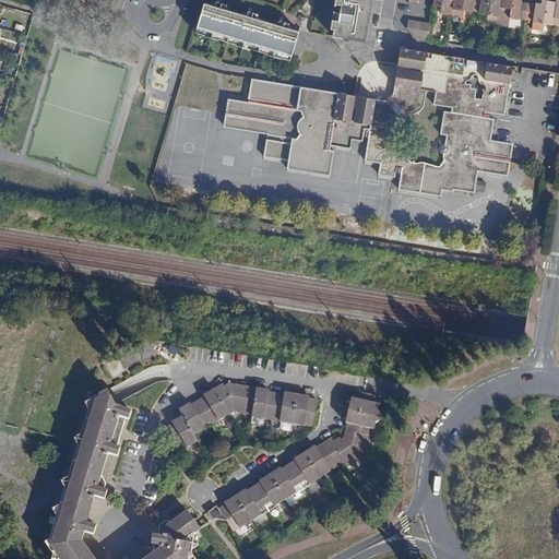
[(334,0),(331,28),(334,28),(333,36),(366,42),(367,35),(368,25),(353,23),(355,13),(365,15),(366,9),(371,10),(371,4),(372,0),(334,0)]
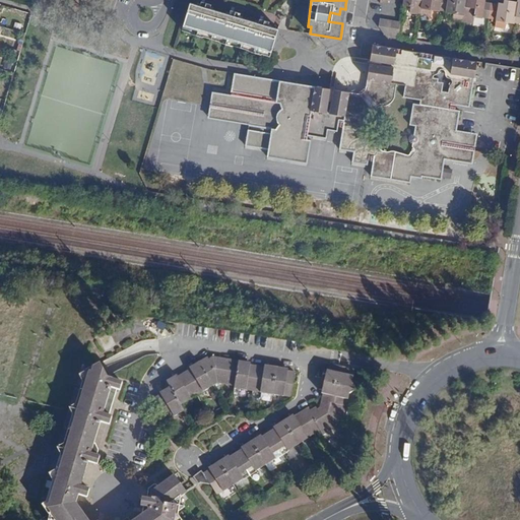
[(409,12),(420,14),(421,0),(403,0),(403,5),(410,6),(409,12)]
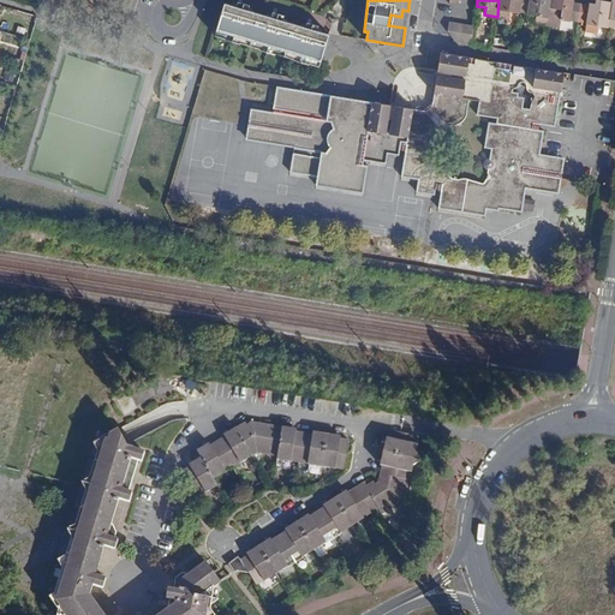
[(499,0),(497,17),(509,19),(511,12),(520,13),(520,12),(521,0),(499,0)]
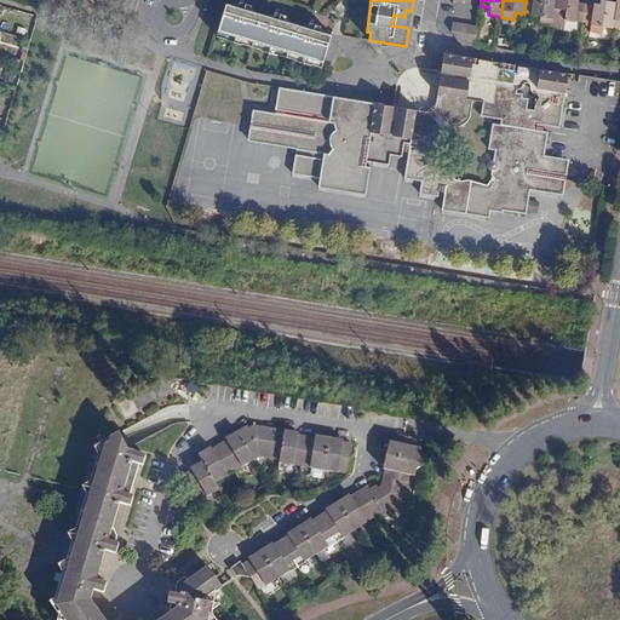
[(526,0),(524,12),(532,13),(532,15),(540,16),(539,23),(552,26),(556,0),(526,0)]
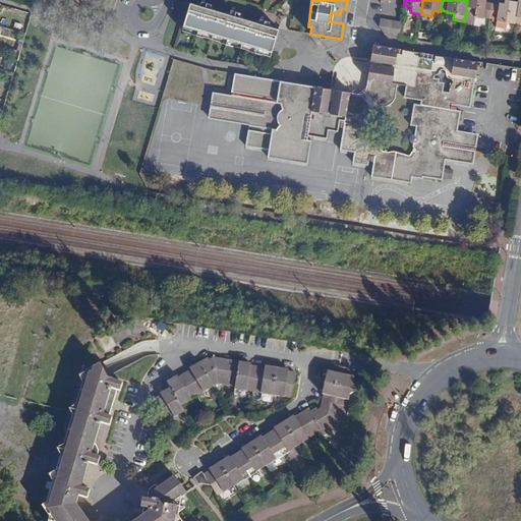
[(467,0),(464,21),(474,23),(475,16),(483,18),(483,17),(490,18),(493,3),(485,2),(485,0),(467,0)]
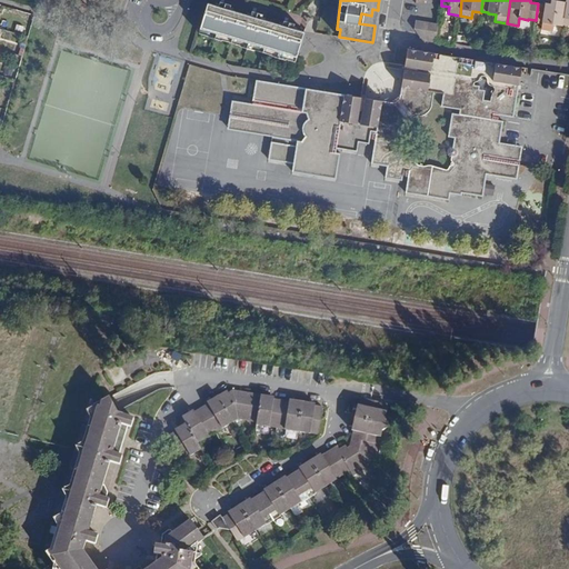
[(555,23),(562,25),(567,2),(555,0),(551,0),(551,3),(546,2),(546,5),(538,3),(536,20),(542,21),(541,29),(553,31),(555,23)]
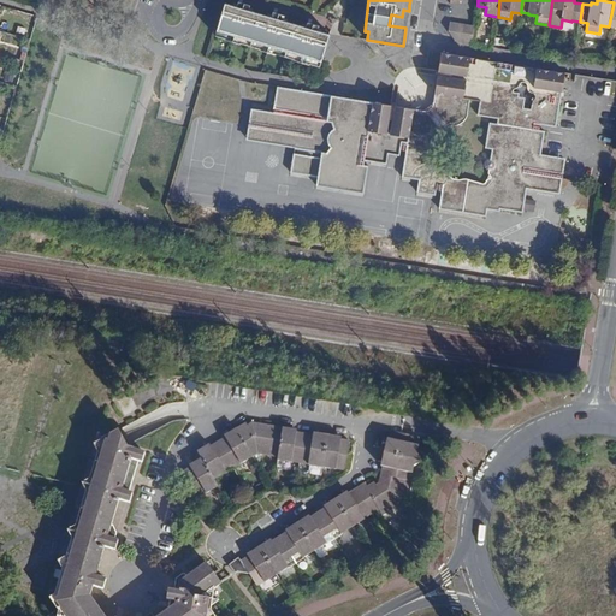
[(217,30),(321,61),(330,34),(318,30),(319,25),(308,22),(306,28),(284,21),(285,16),(273,12),(272,17),(249,10),(250,5),(238,1),(237,6),(225,3),(217,30)]
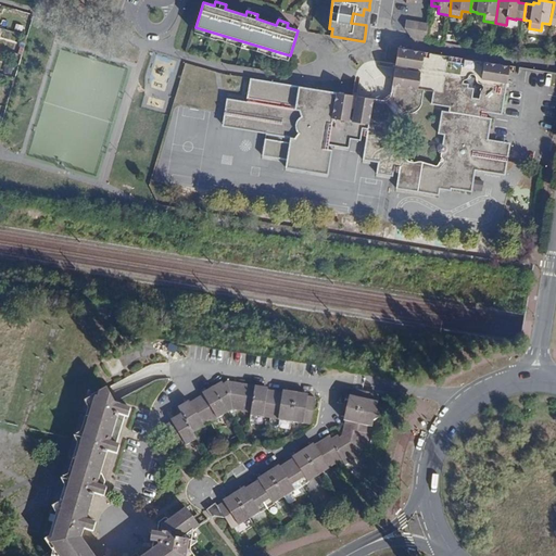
[(405,27),(412,37),(417,38),(420,22),(406,20),(405,27)]
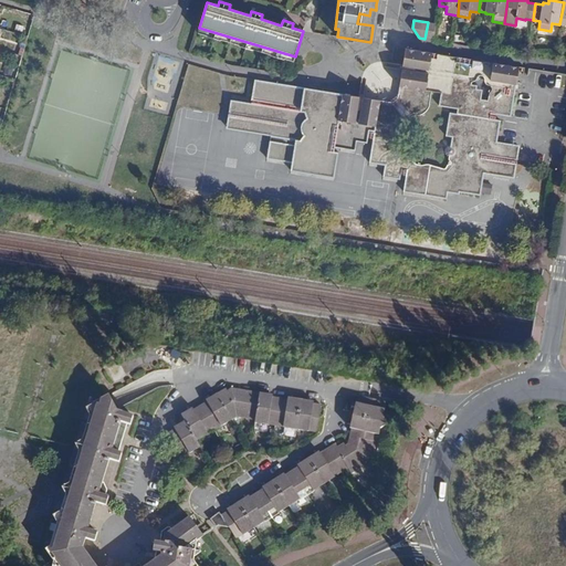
[(425,39),(433,40),(436,24),(436,23),(428,22),(425,39)]
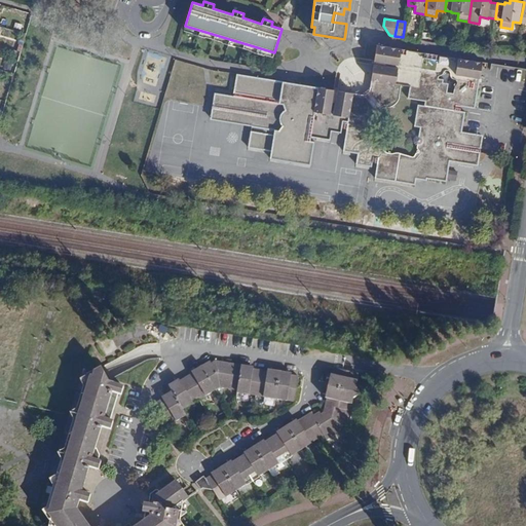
[(349,117),(333,114),(337,90),(334,89),(331,114),(314,111),(318,87),(236,74),(233,94),(234,94),(233,98),(279,105),(280,103),(284,104),(286,109),(284,110),(283,111),(282,113),(280,115),(279,117),(279,119),(280,121),(280,122),(282,124),(283,125),(279,130),(252,126),(252,127),(266,129),(266,134),(251,130),(249,147),(271,151),(270,158),(310,165),(314,141),(310,141),(311,137),(330,140),(332,132),(341,133),(342,128),(347,128),(343,151),(358,153),(357,164),(372,166),(372,162),(377,162),(375,178),(415,185),(416,179),(426,180),(427,179),(447,182),(450,159),(479,164),(480,152),(481,151),(483,137),(462,134),(465,112),(460,111),(461,106),(475,108),(480,78),(455,74),(458,59),(401,48),(399,65),(374,61),(374,64),(398,68),(396,84),(371,80),(370,87),(369,96),(361,95),(353,92),(349,117)]
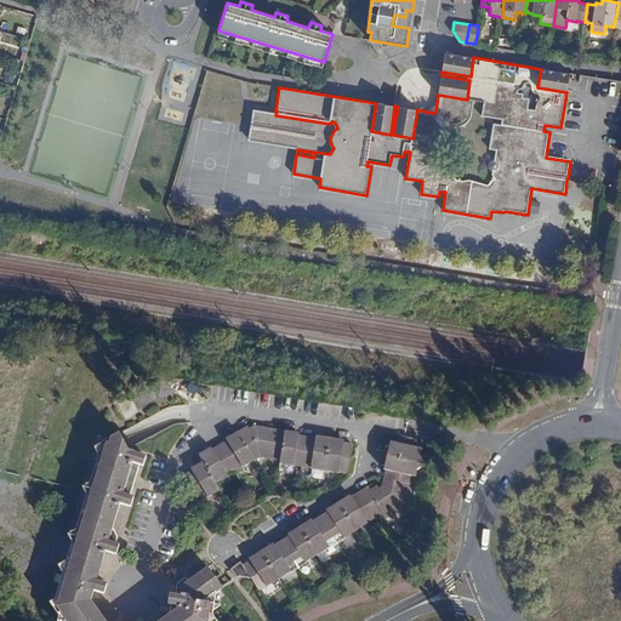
[(569,74),(569,73),(541,69),(537,87),(567,92),(569,74)]
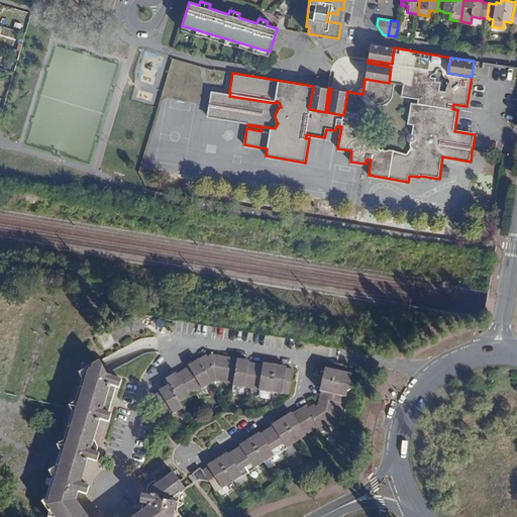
[(116,343),(108,327),(97,333),(105,349),(116,343)]
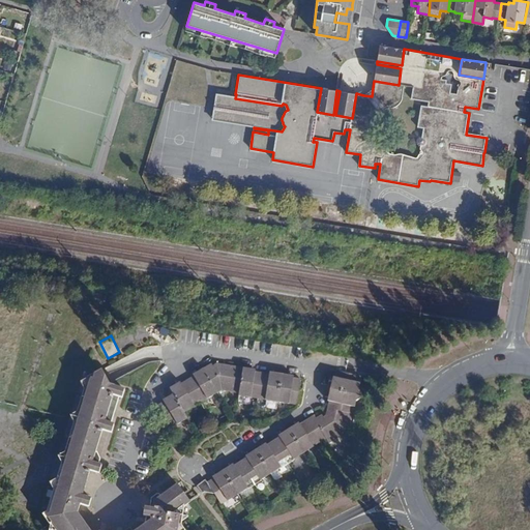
[(204,369),(218,392),(223,390),(239,393),(243,367),(217,363),(213,366),(212,363),(204,369)]
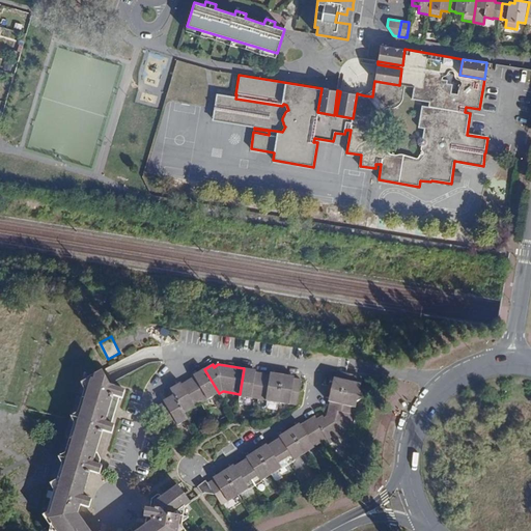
[(244,368),(240,394),(240,396),(251,398),(258,399),(263,373),(256,372),(253,372),(253,370),(244,368)]
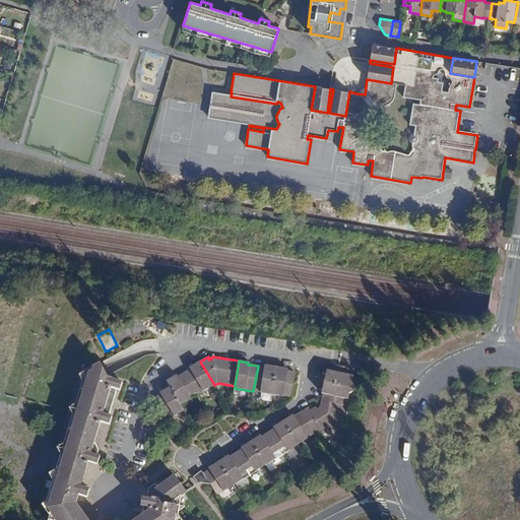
[(185,373),(197,395),(213,385),(214,385),(200,362),(192,367),(193,368),(191,369),(185,373)]
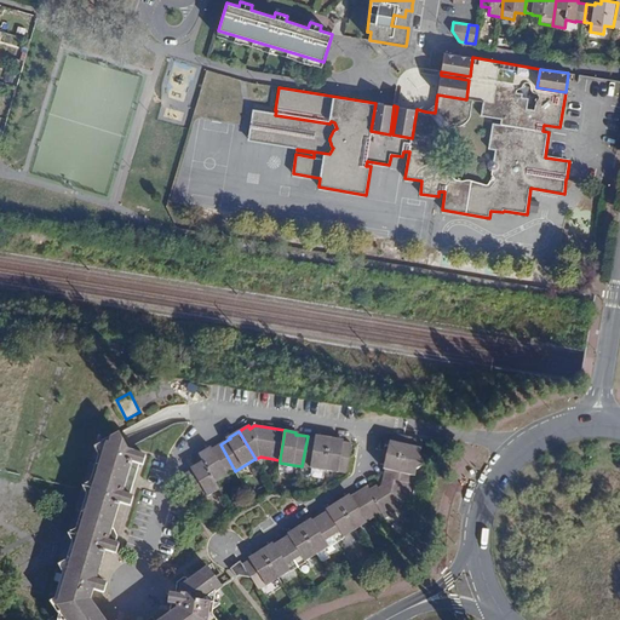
[(114,436),(103,441),(86,498),(73,541),(56,598),(50,602),(63,619),(216,619),(212,614),(216,592),(223,587),(208,566),(189,580),(187,578),(184,577),(178,583),(176,595),(170,593),(168,603),(172,603),(170,613),(171,613),(160,619),(105,619),(90,600),(95,590),(104,592),(107,584),(96,580),(99,570),(101,569),(105,550),(116,554),(120,544),(116,544),(118,537),(114,528),(113,528),(120,503),(131,506),(133,497),(130,495),(139,464),(143,465),(147,457),(136,453),(136,452),(128,449),(119,432),(114,436)]
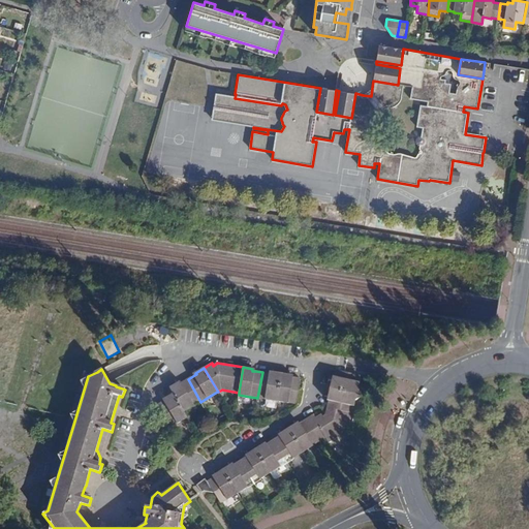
[(330,389),(356,394),(359,387),(361,376),(361,375),(336,370),(334,377),(334,379),(332,379),(330,389)]
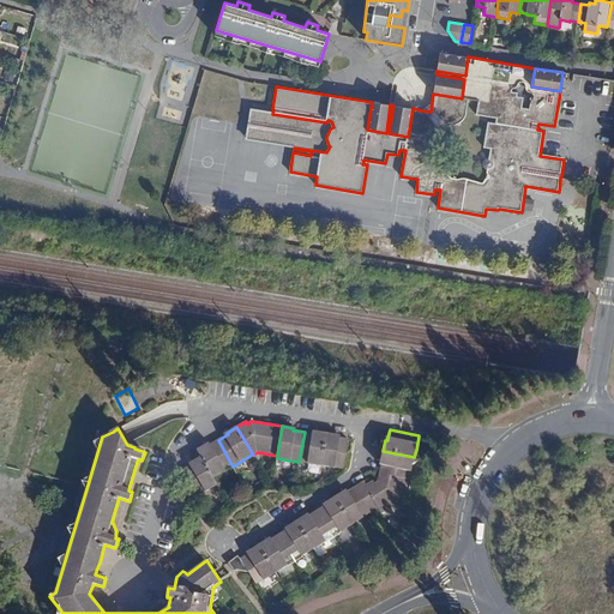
[(305,432),(299,462),(300,462),(308,463),(307,463),(321,465),(326,434),(315,432),(315,434),(312,433),(305,432)]
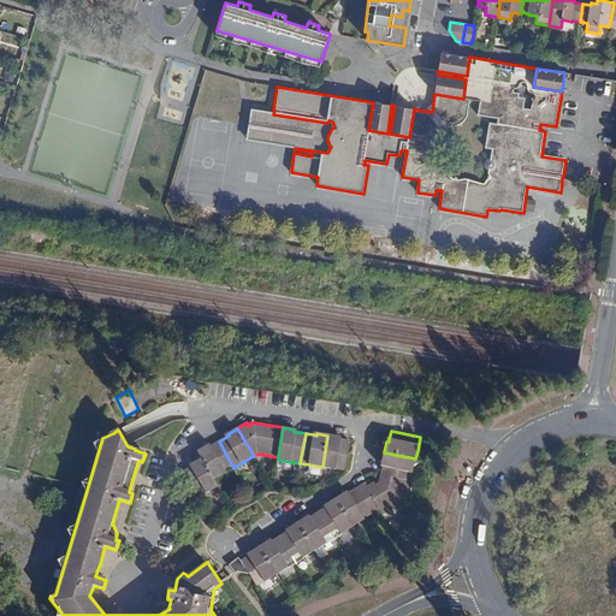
[(327,436),(323,467),(336,469),(337,469),(345,471),(350,440),(342,439),(338,439),(338,437),(327,436)]
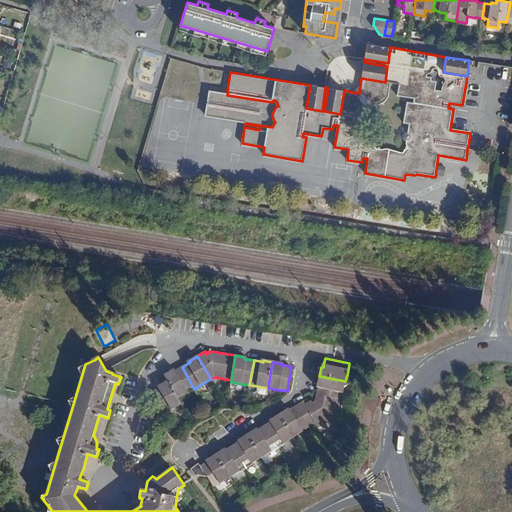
[(168,381),(178,398),(194,389),(182,367),(175,371),(173,372),(172,370),(165,375),(168,381)]
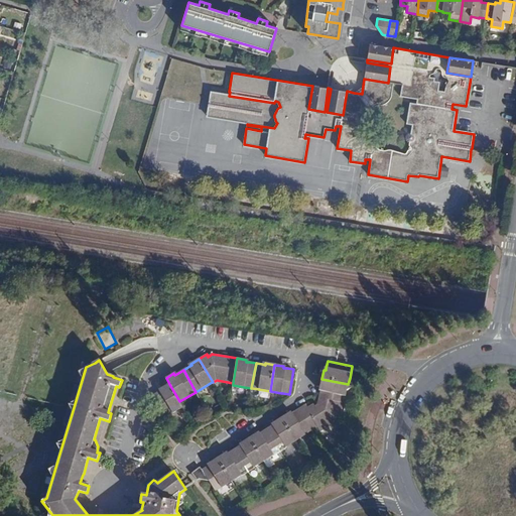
[(344,402),(348,384),(321,379),(319,387),(321,388),(320,390),(319,397),(344,402)]
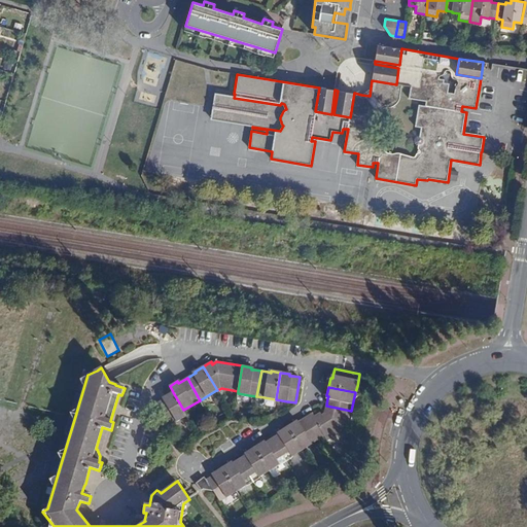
[(166,398),(164,399),(157,403),(170,425),(177,421),(177,422),(186,416),(183,410),(173,392),(165,396),(166,398)]
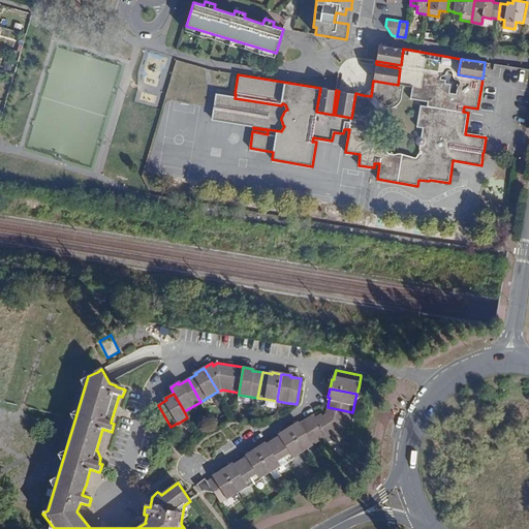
[(352,413),(352,412),(328,407),(325,414),(323,416),(321,414),(316,417),(314,414),(306,419),(320,441),(325,437),(329,442),(347,430),(351,413),(352,413)]
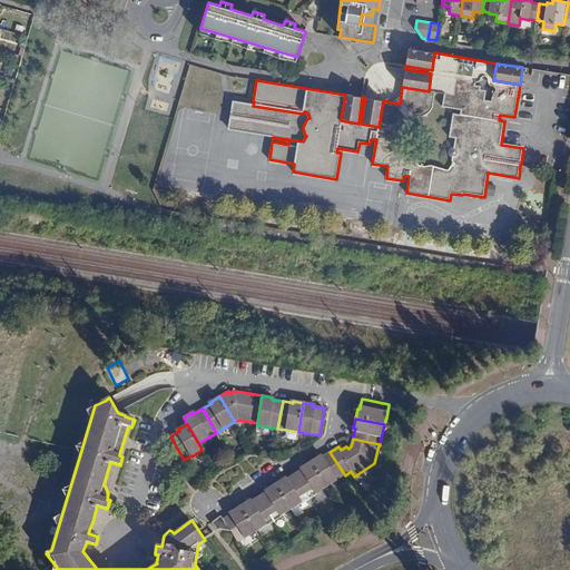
[(344,475),(345,475),(330,452),(323,457),(321,458),(320,455),(311,461),(327,487),(344,475)]
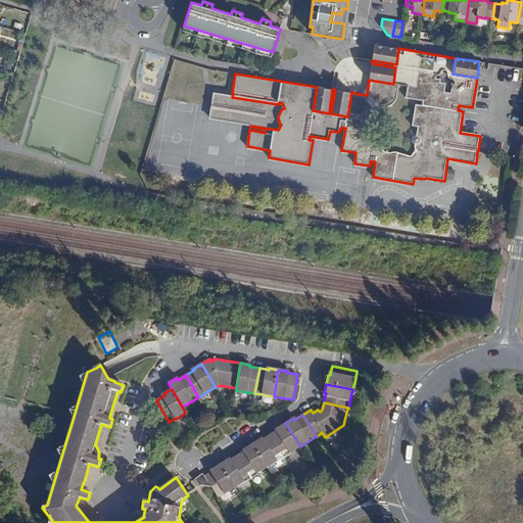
[(290,453),(300,446),(285,423),(278,428),(278,430),(276,431),(270,435),(284,457),(290,453)]
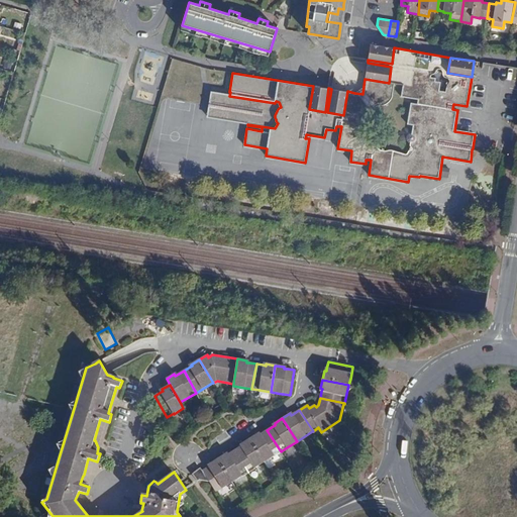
[(265,461),(281,451),(267,430),(261,434),(259,435),(257,434),(249,439),(265,461)]
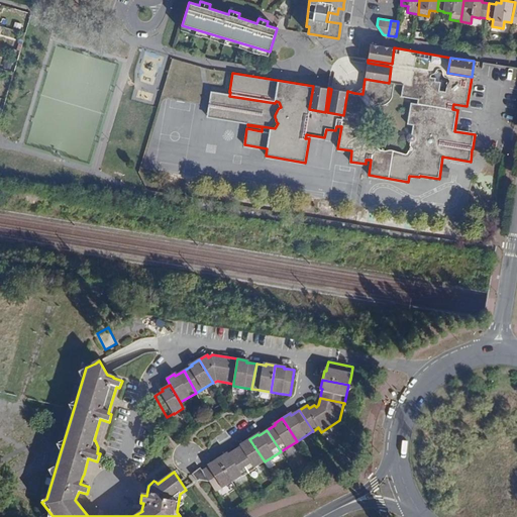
[(265,461),(249,439),(242,443),(243,445),(241,446),(235,450),(248,472),(254,468),(265,461)]
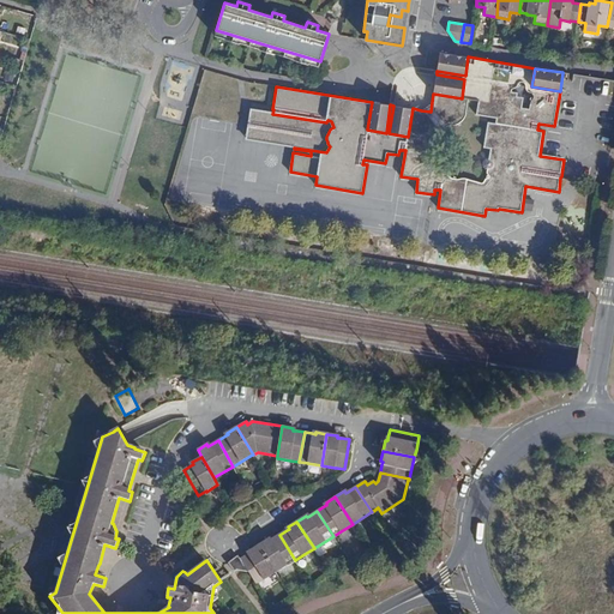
[(276,572),(295,560),(280,535),(271,540),(269,541),(268,540),(259,545),(276,572)]
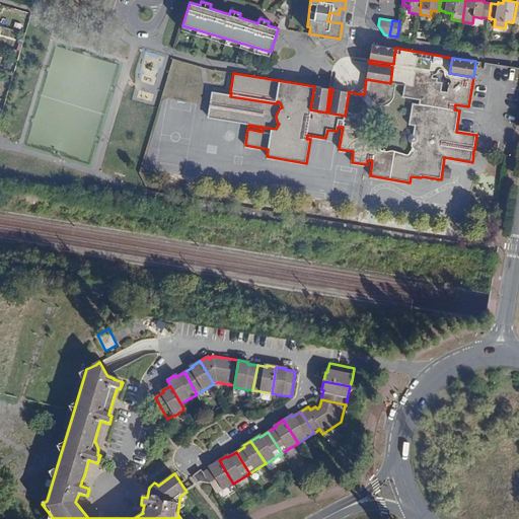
[(233,484),(219,460),(211,465),(212,467),(210,468),(204,472),(211,484),(217,494),(233,484)]
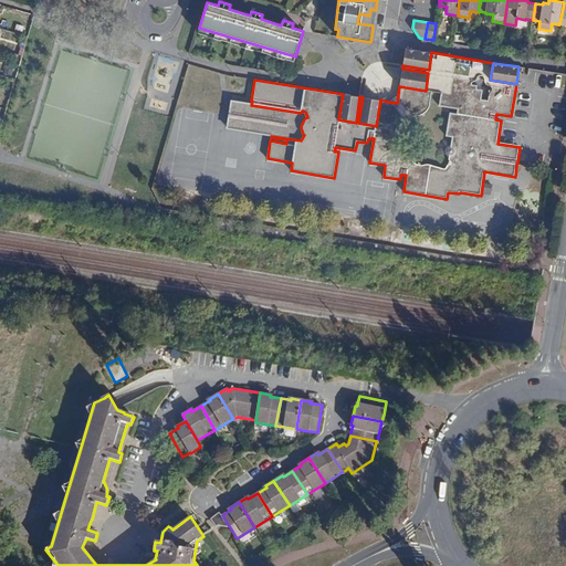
[(229,527),(230,527),(222,515),(221,515),(219,512),(210,519),(217,526),(218,525),(229,527)]
